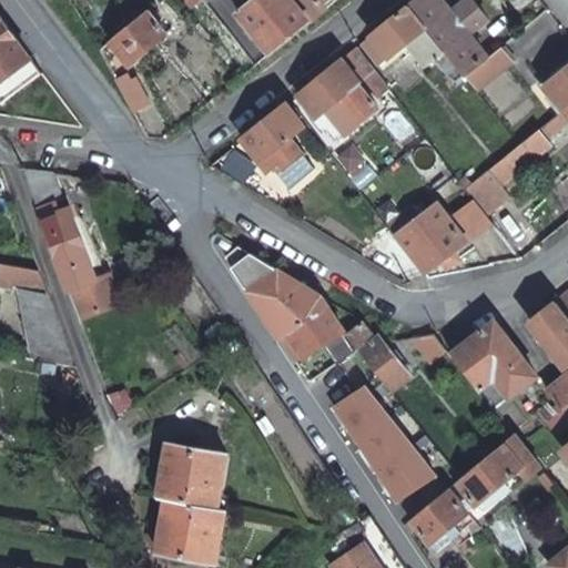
[(314,18),(326,9),(321,2),(324,0),(256,0),(240,14),(270,53),(314,18)]
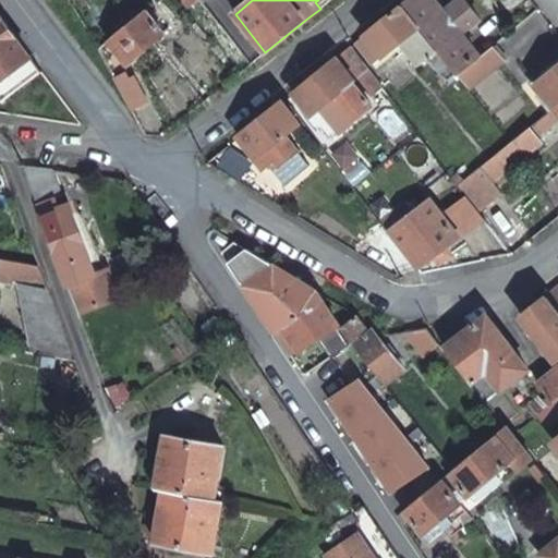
[(458,0),(441,13),(431,0),(408,0),(400,7),(436,51),(457,75),(478,58),(459,34),(477,19),(462,0),(458,0)]
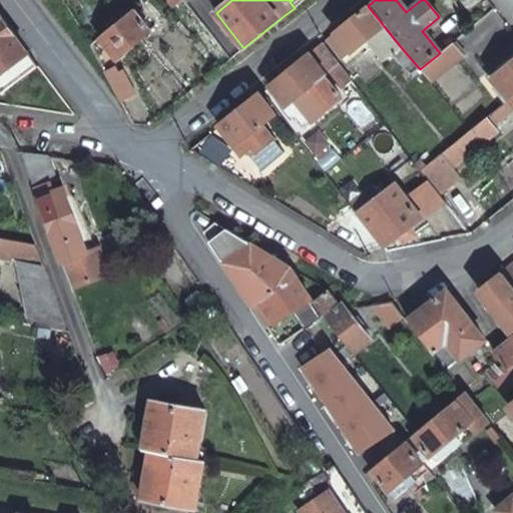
[(401,47),(368,6),(326,40),(341,58),(358,46),(374,66),(401,47)]
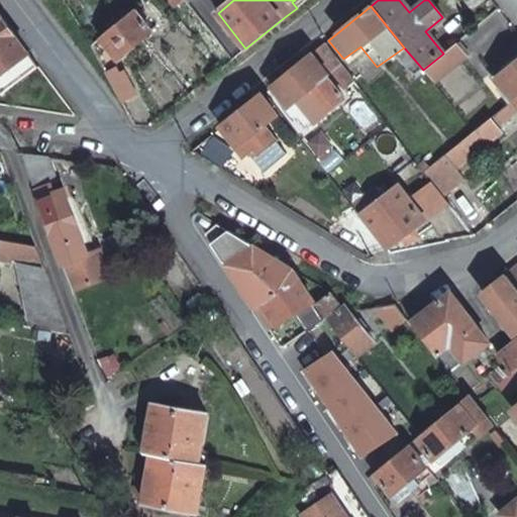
[(151,30),(134,9),(100,36),(116,58),(151,30)]
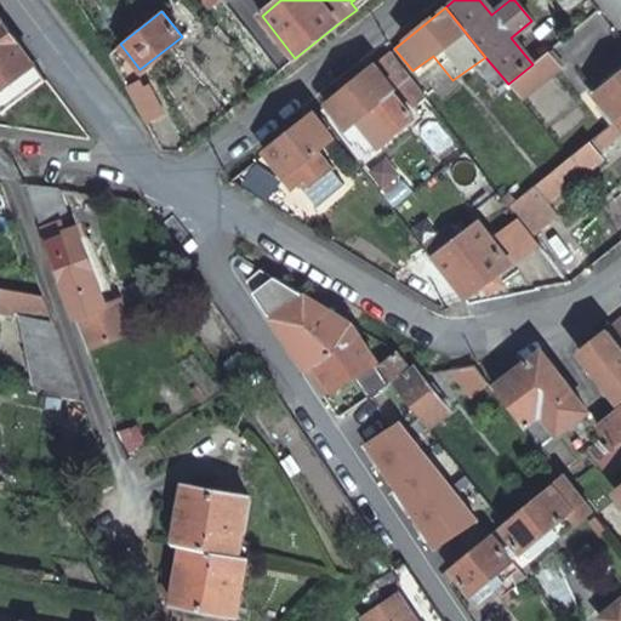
[(0,16),(0,109),(1,113),(47,79),(0,16)]
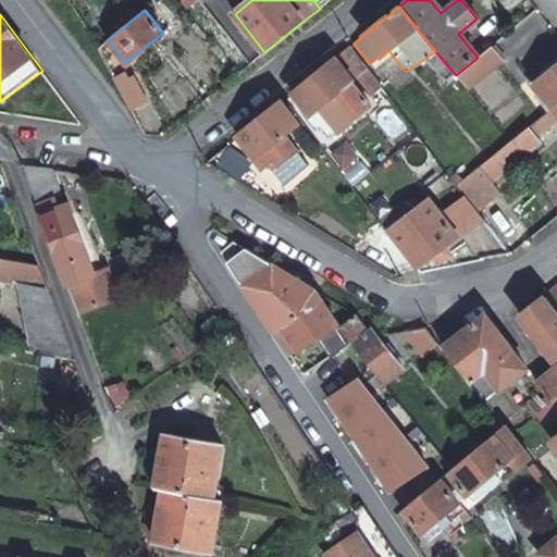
[(349,47),(293,94),(295,96),(291,98),(314,128),(323,128),(331,123),(337,131),(370,107),(360,93),(376,82),(349,47)]
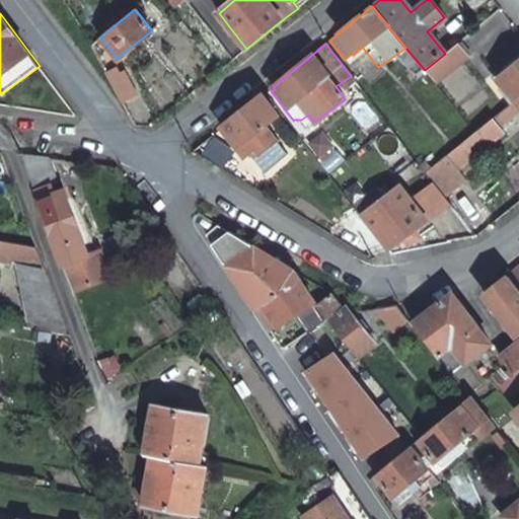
[(456,44),(445,54),(425,70),(434,82),(466,56),(456,44)]
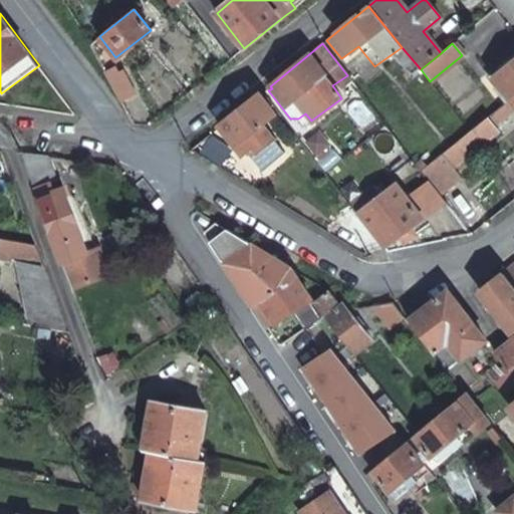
[(513,94),(513,60),(494,76),(511,97),(513,94)]
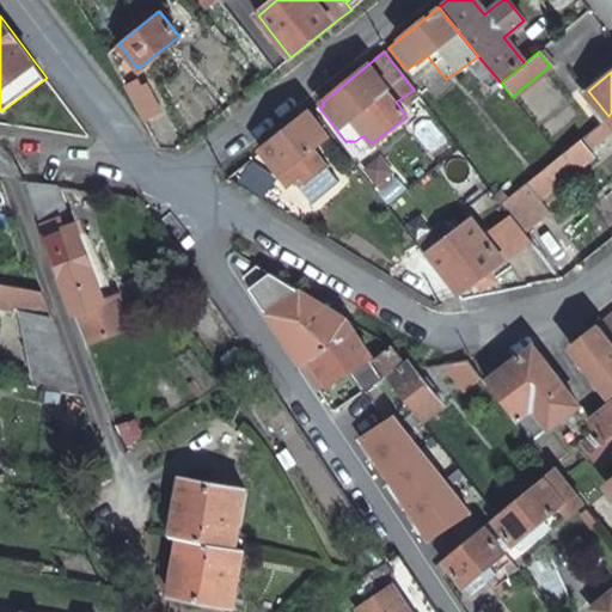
[(124,85),(128,93),(135,89),(130,83),(124,85)]
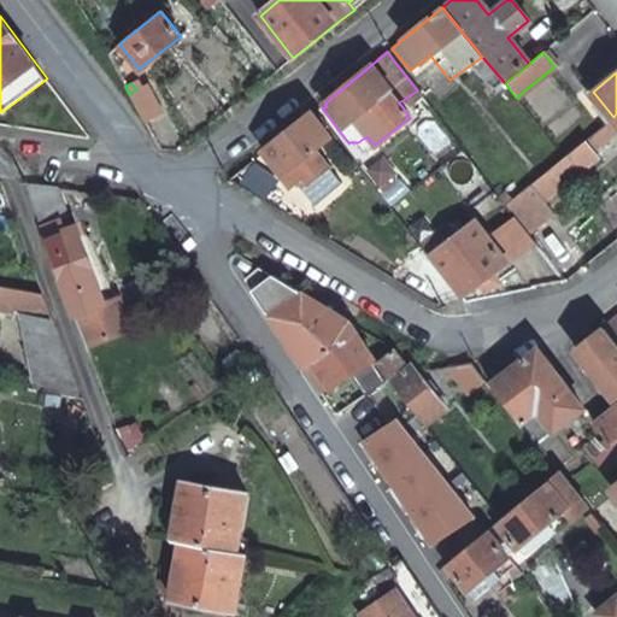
[(130,97),(146,124),(160,116),(146,88),(130,97)]
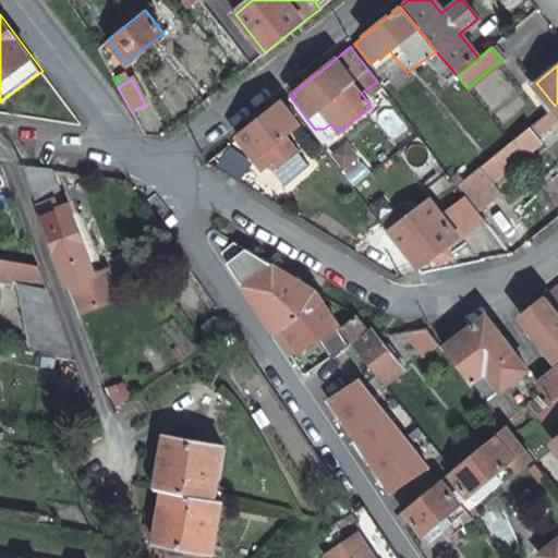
[(298,123),(281,102),(239,137),(253,157),(251,159),(262,172),(275,162),(277,166),(296,150),(284,134),(298,123)]
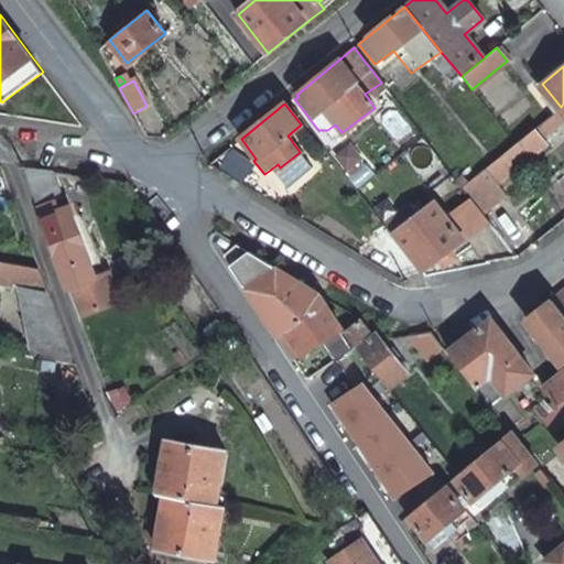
[(473,202),(478,207),(483,204),(488,209),(502,198),(494,186),(548,142),(543,137),(563,120),(563,111),(561,107),(514,143),(467,182),(461,186),(473,202)]
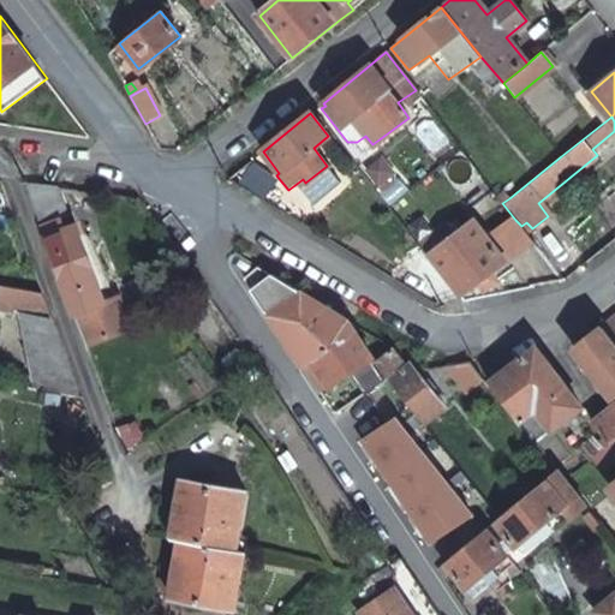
[(384,156),(369,169),(382,187),(399,173),(384,156)]
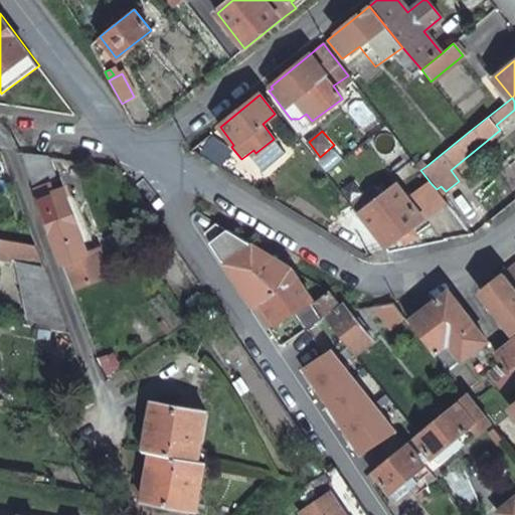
[(190,151),(201,158),(212,149),(205,139),(190,151)]
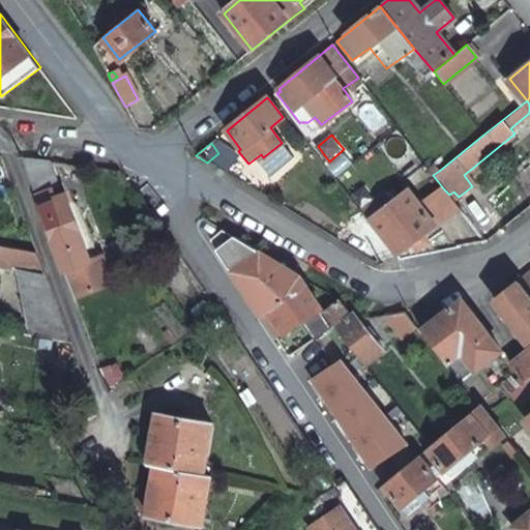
[(0,177),(9,178),(1,156),(0,156),(0,177)]
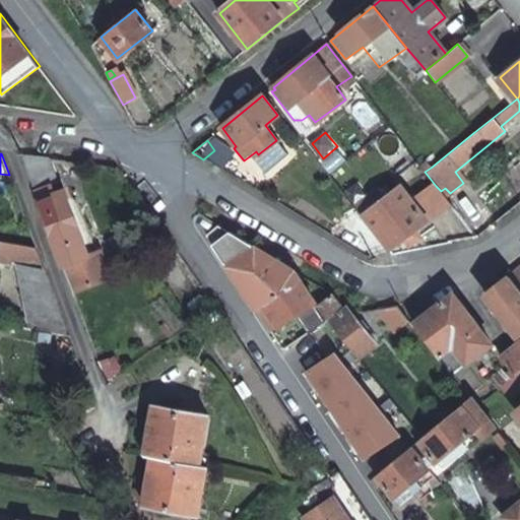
[(86,256),(63,192),(53,196),(50,186),(56,184),(47,159),(33,158),(19,156),(60,267),(69,294),(110,279),(100,251),(86,256)]
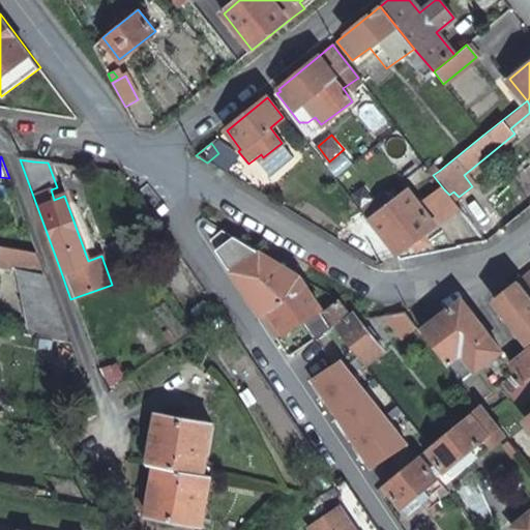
[(429,169),(433,175),(439,171),(434,166),(429,169)]
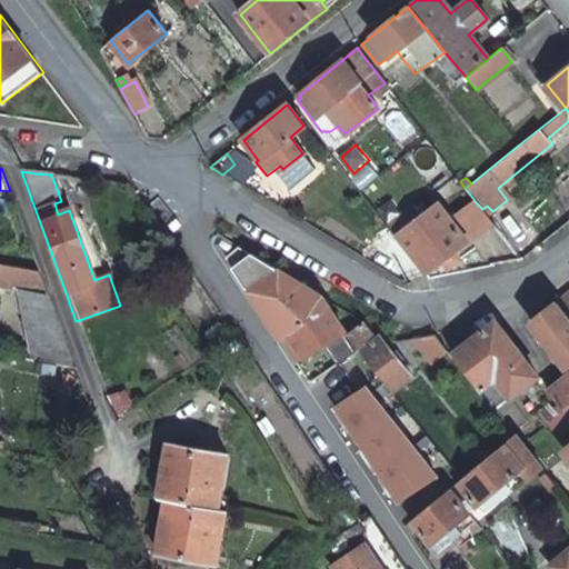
[(395,236),(425,273),(441,260),(448,267),(460,258),(455,251),(475,237),(478,242),(497,228),(482,209),(477,203),(452,221),(438,202),(395,236)]
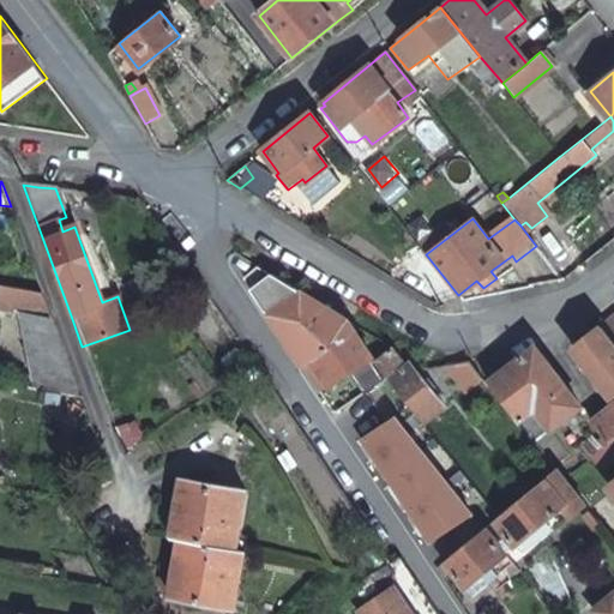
[(0,309),(22,314),(37,387),(78,393),(41,292),(0,283),(0,309)]
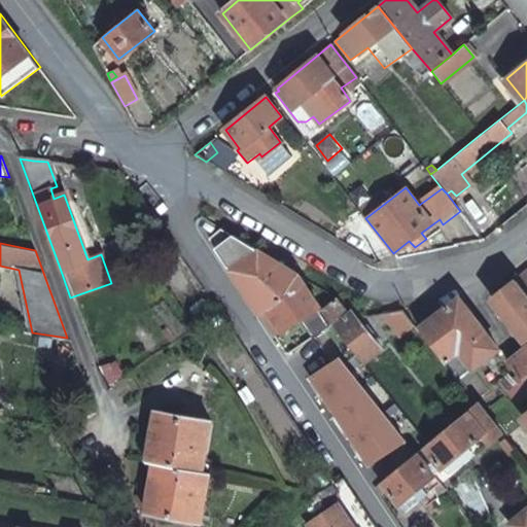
[(256,250),(230,270),(259,314),(305,285),(299,276),(256,250)]
